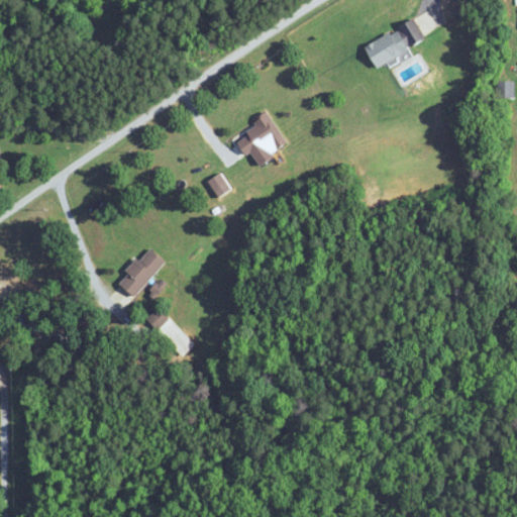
[(366,45),(378,67),(427,39),(416,18),(366,45)]
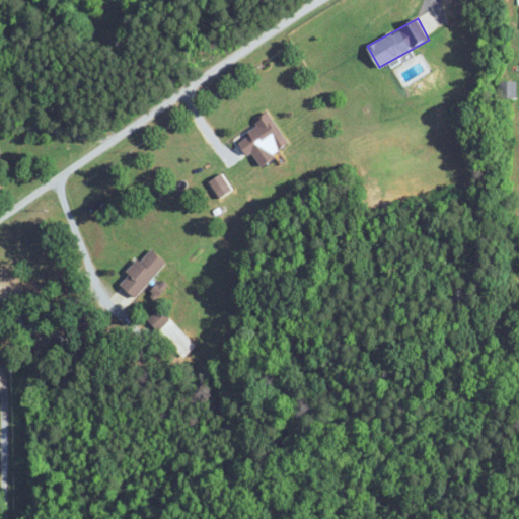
[(516,81),(500,81),(500,97),(515,97),(516,81)]
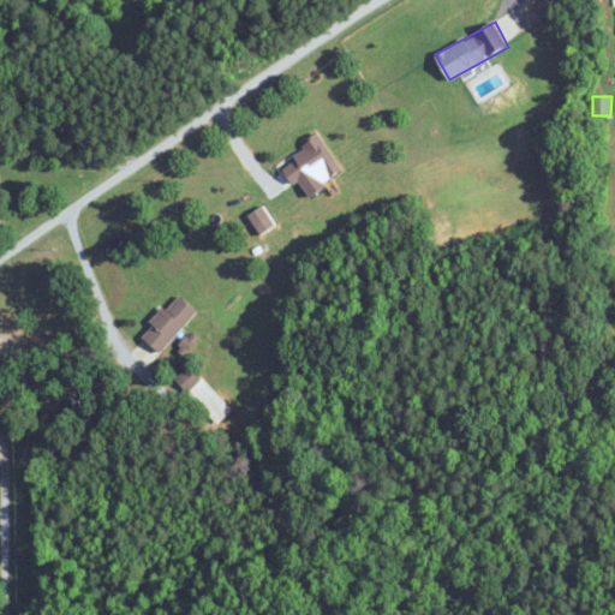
[(342,171),(318,132),(303,142),(308,151),(282,167),(293,185),(322,168),(328,179),(342,171)]
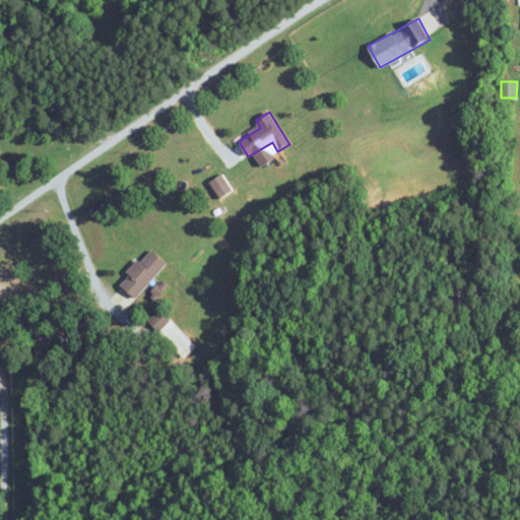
[(119,282),(135,299),(168,265),(152,250),(119,282)]
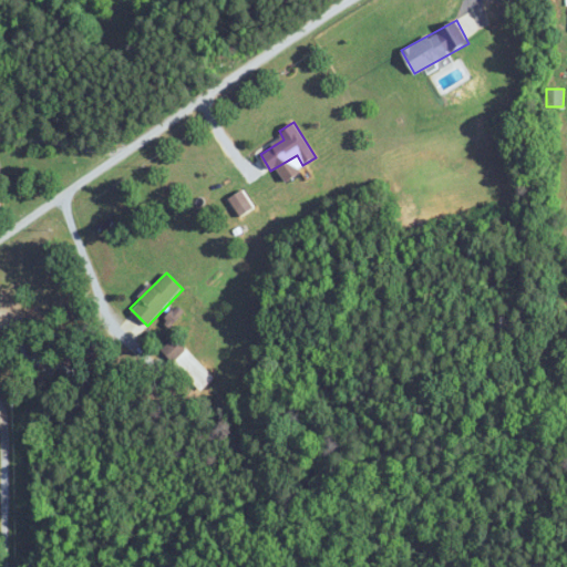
[(202,392),(215,378),(175,338),(162,351),(202,392)]
